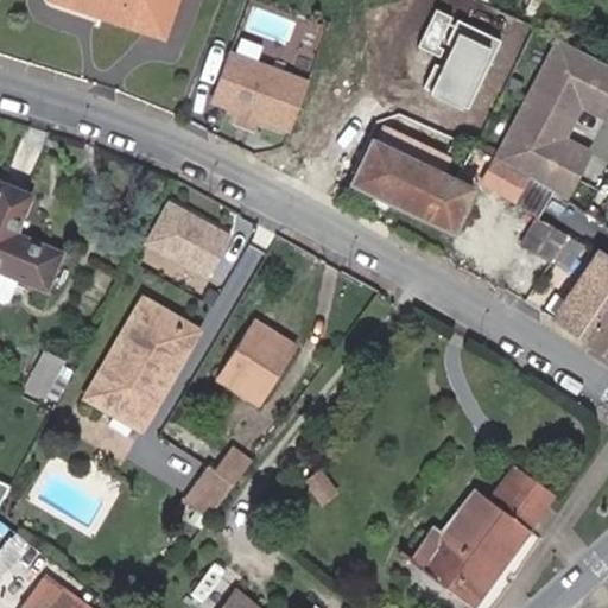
[(58,0),(96,13),(99,4),(87,0),(58,0)]
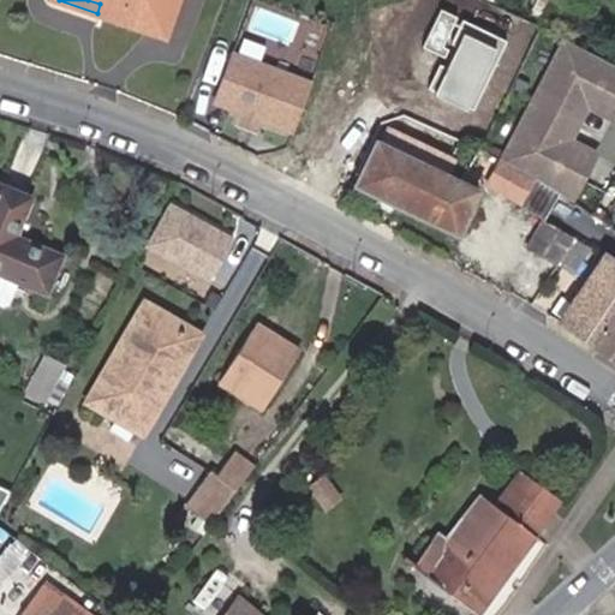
[(163,35),(173,6),(156,0),(88,0),(100,4),(97,13),(163,35)]
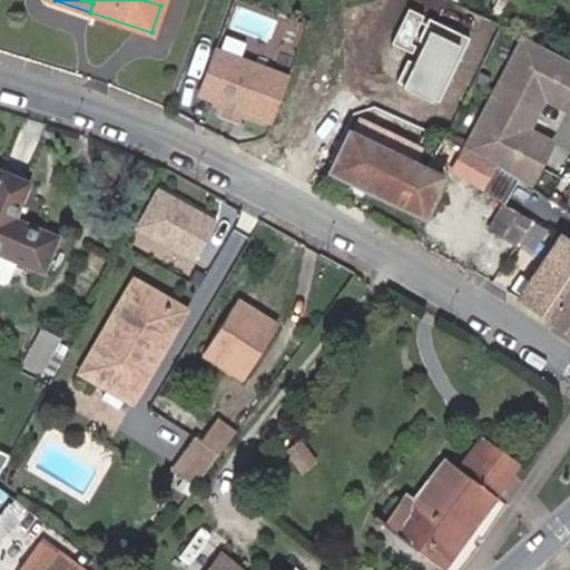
[(510,0),(498,0),(493,10),(503,16),(510,0)]
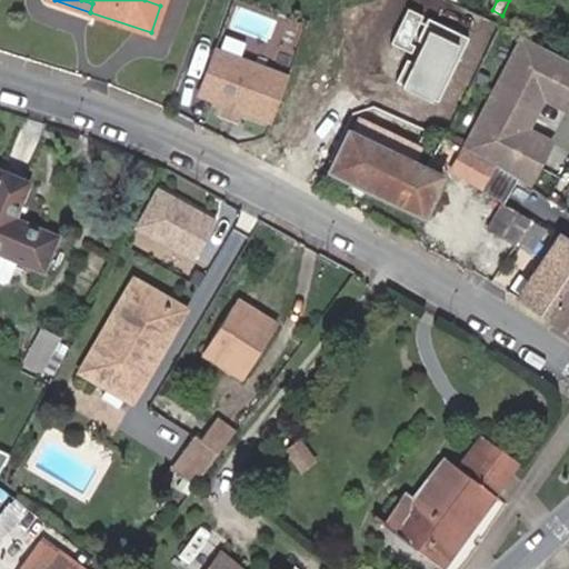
[(469,38),(405,9),(388,43),(411,55),(398,83),(439,102),(469,38)]
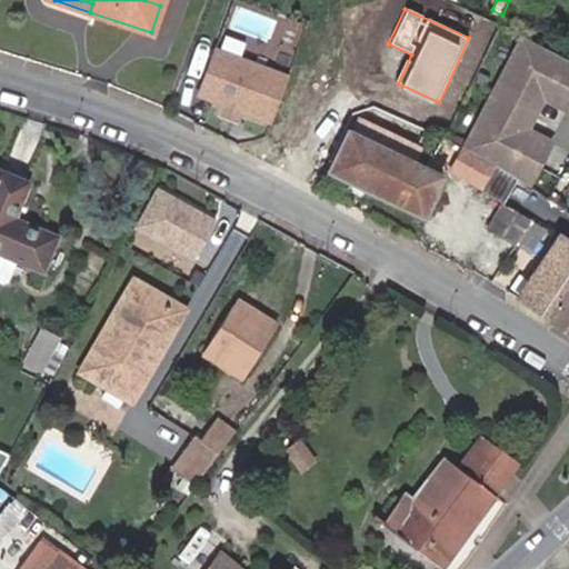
[(568,102),(568,60),(520,37),(465,150),(532,181),(550,142),(520,129),(536,96),(566,110),(568,102)]
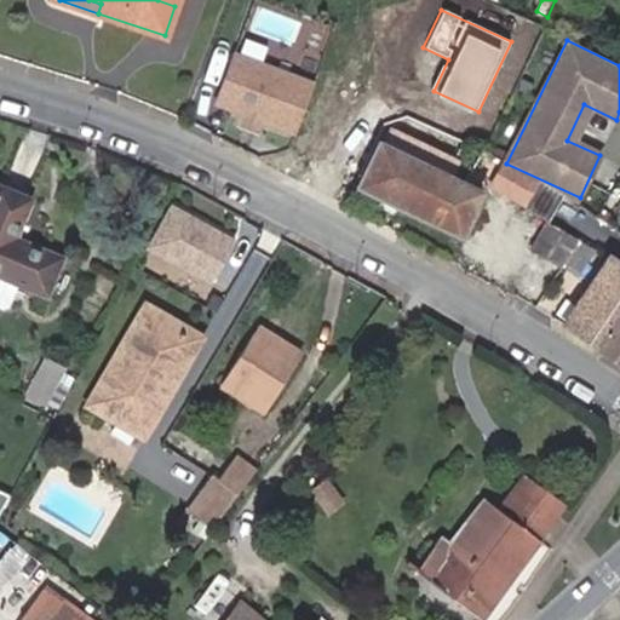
[(317,81),(235,52),(216,105),(297,136),(317,81)]
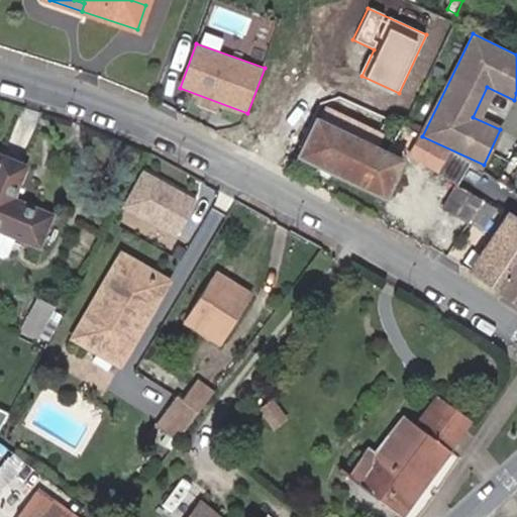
[(399,162),(373,148),(381,131),(322,103),(297,156),(382,197),(399,162)]
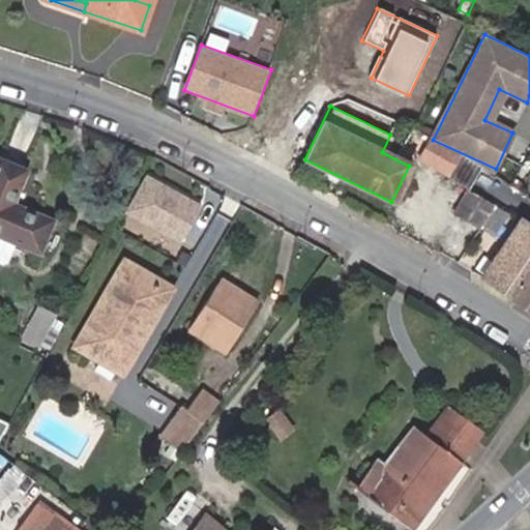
[(460,153),(431,139),(418,160),(447,175),(460,153)]
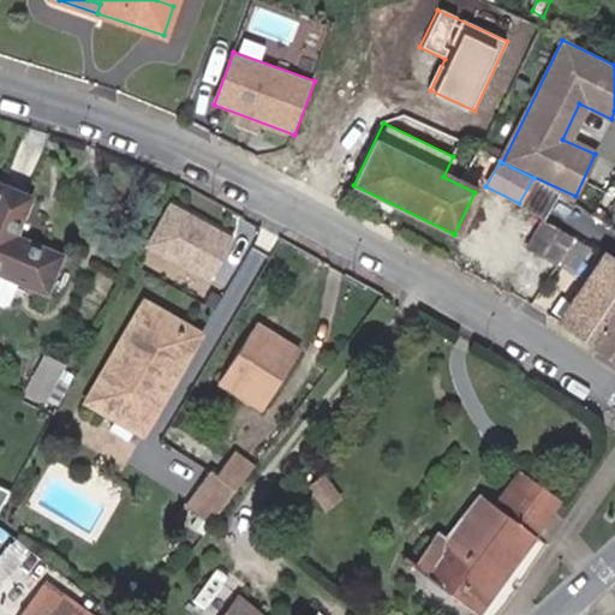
[(30,198),(0,185),(0,306),(6,309),(17,282),(45,293),(60,256),(15,234),(30,198)]
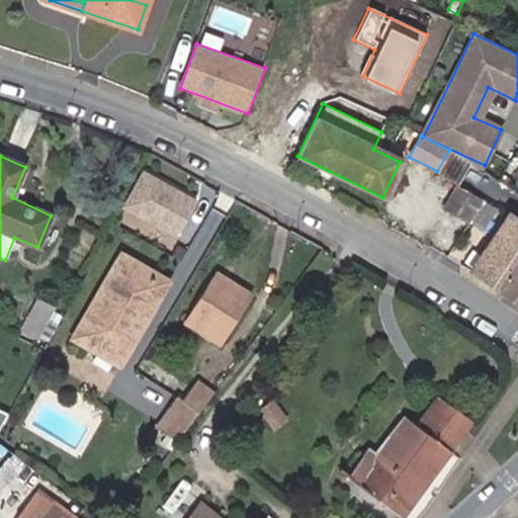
[(199,201),(143,171),(121,210),(178,240),(199,201)]
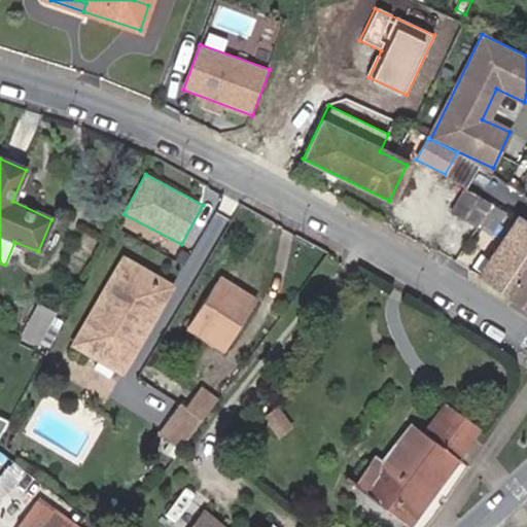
[(449,211),(477,225),(491,204),(461,188),(449,211)]
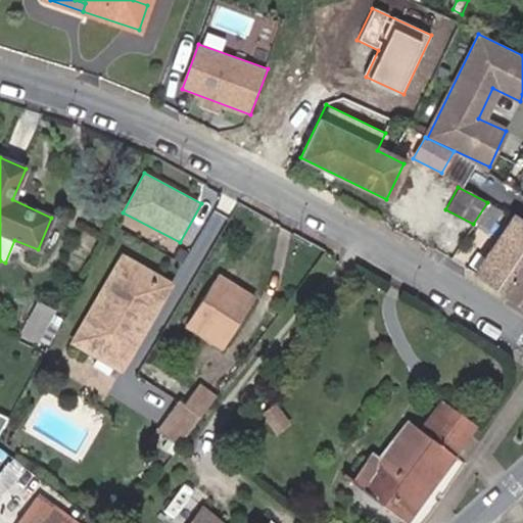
[(501,211),(487,202),(473,224),(487,233),(501,211)]
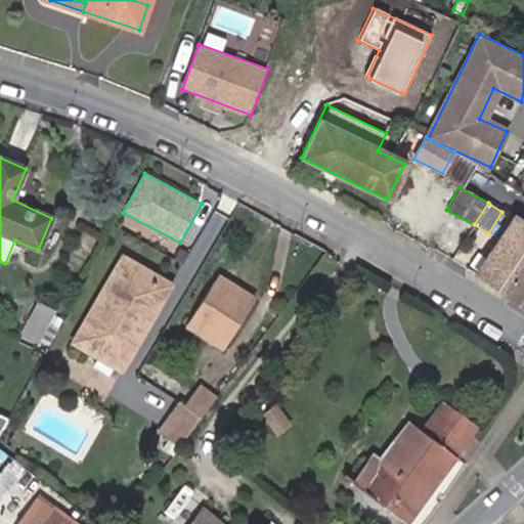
[(474,273),(503,293),(523,262),(523,220),(515,214),(474,273)]
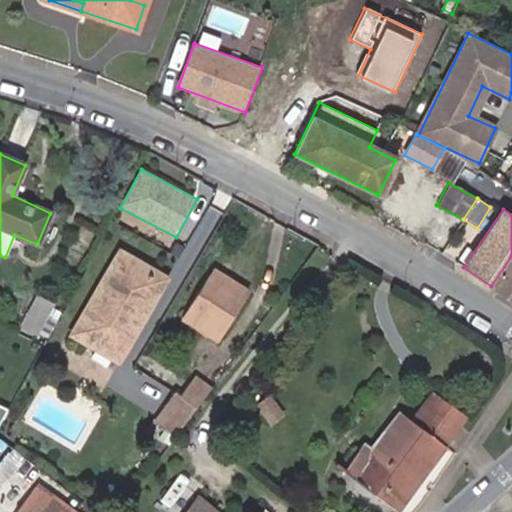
[(138,295),(152,270),(119,252),(72,334),(119,361),(152,303),(138,295)]
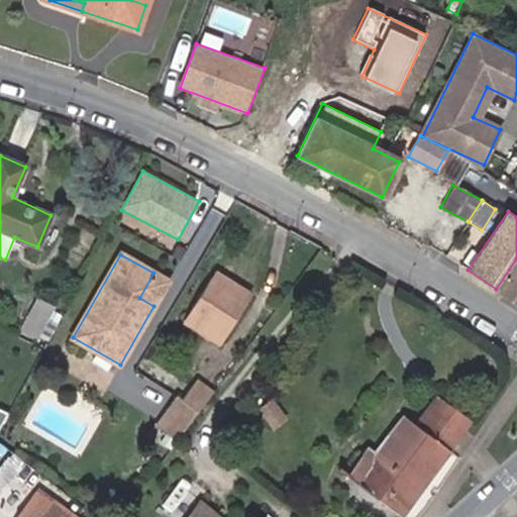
[(516,259),(496,289),(516,303),(516,259)]
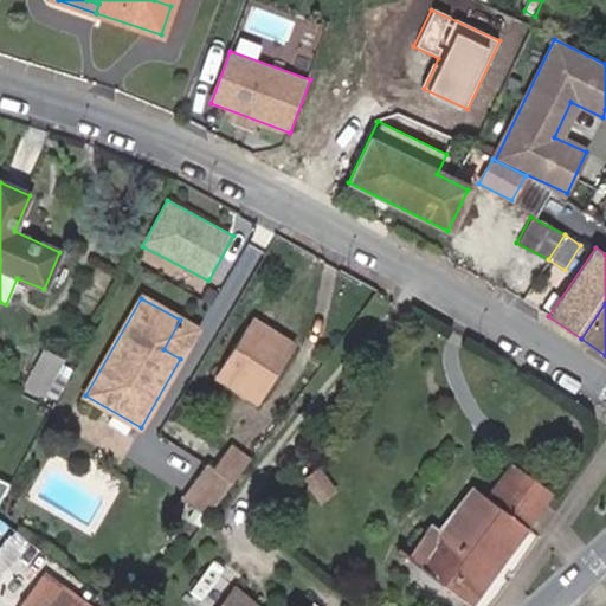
[(256,398),(292,343),(252,317),(217,373),(256,398)]
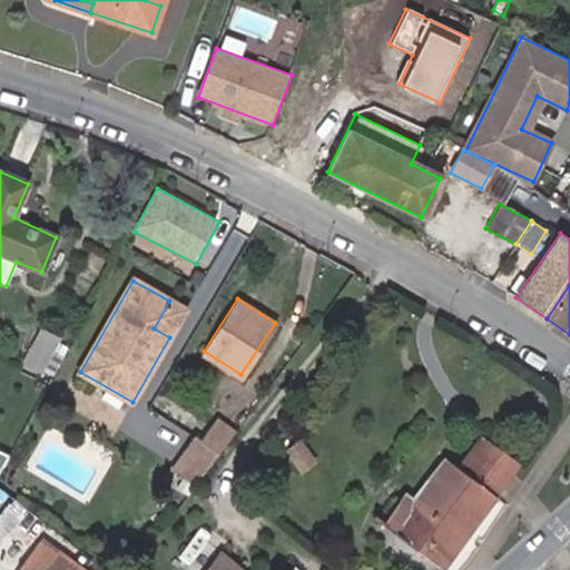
[(185,310),(169,301),(154,328),(169,337),(185,310)]
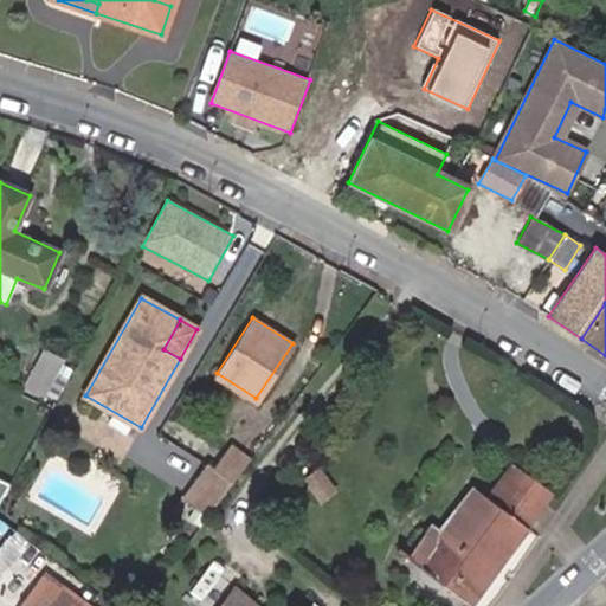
[(26,386),(45,395),(63,359),(44,349),(26,386)]
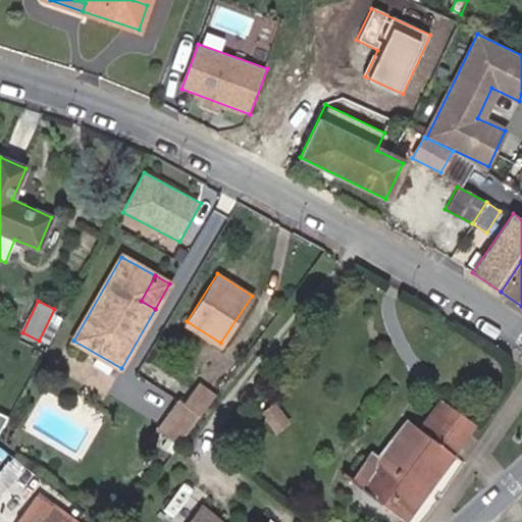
[(215,395),(201,386),(196,383),(184,403),(176,398),(157,427),(180,441),(215,395)]
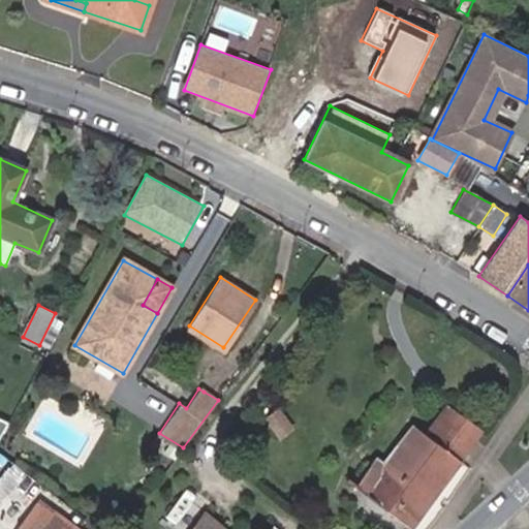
[(293,426),(277,407),(263,418),(280,437),(293,426)]
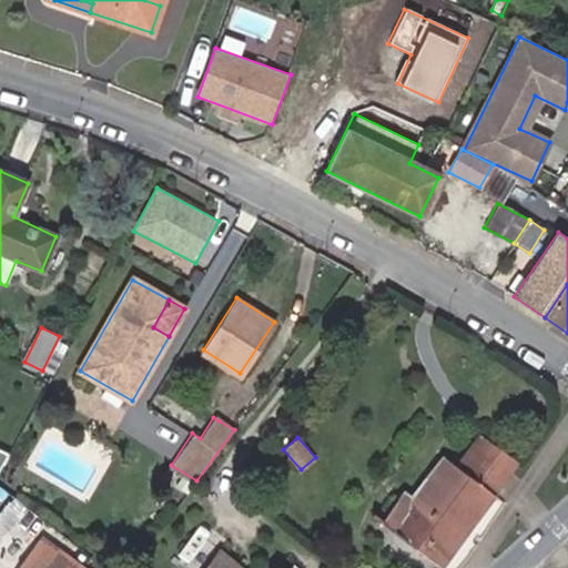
[(442,567),(517,465),(479,438),(457,466),(442,455),(412,495),(405,490),(382,524),(442,567)]
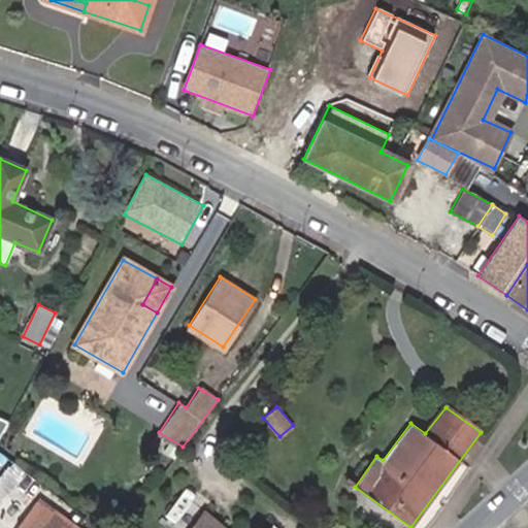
[(74,527),(38,501),(20,525),(24,527),(74,527)]
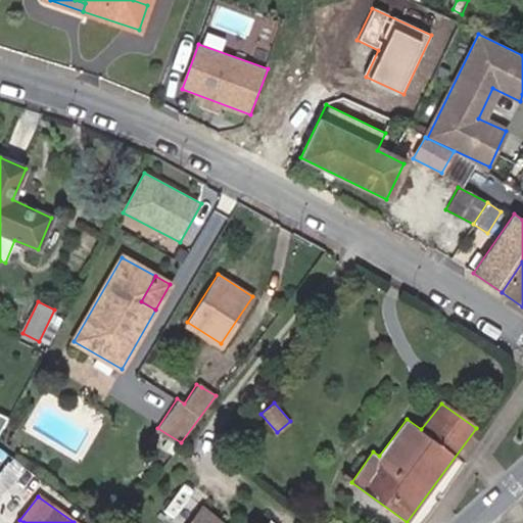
[(253,522),(224,522),(204,508),(191,522),(254,522),(253,522)]
